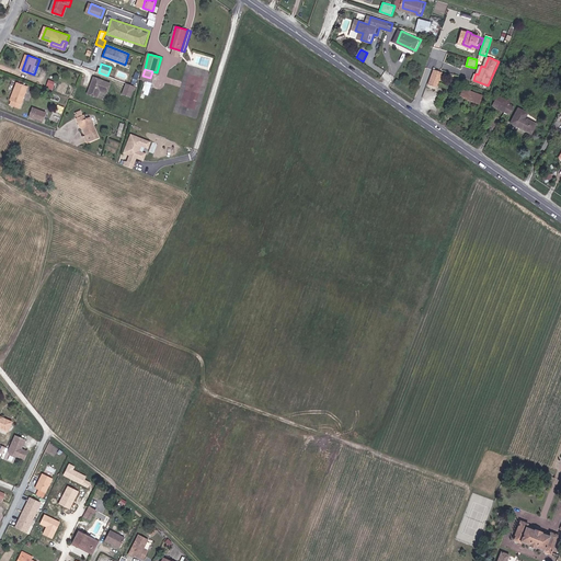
[(439,72),(435,86),(443,89),(447,76),(439,72)]
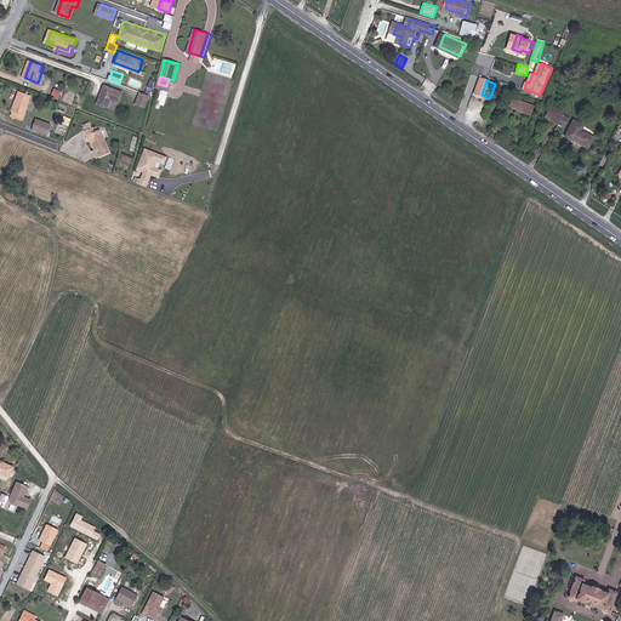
[(118,102),(121,91),(102,85),(96,102),(107,106),(109,98),(118,102)]
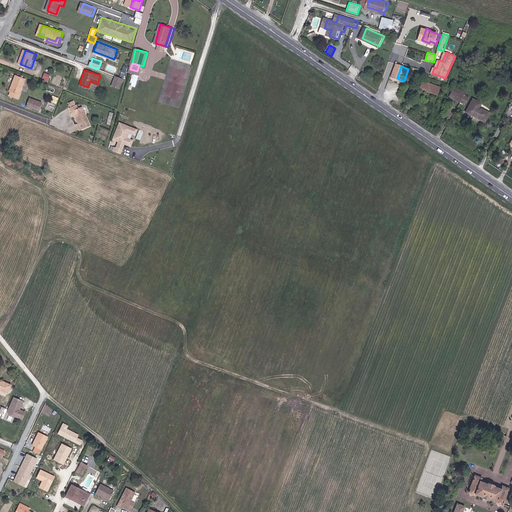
[(24,78),(16,75),(13,83),(11,83),(8,90),(10,91),(8,95),(17,98),(24,78)]
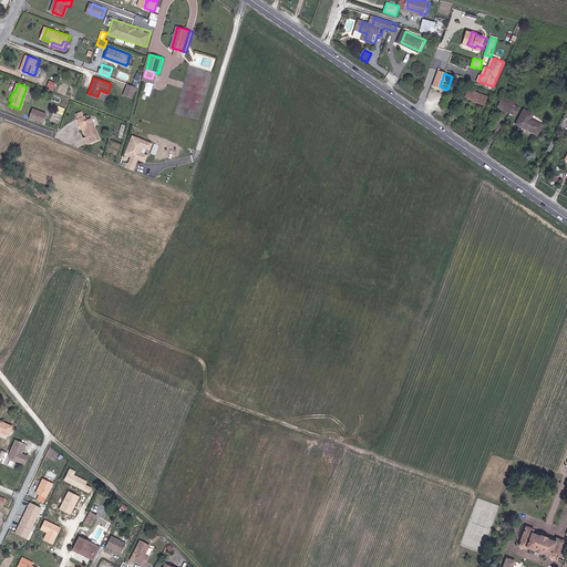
[(135,85),(126,83),(123,94),(131,96),(135,85)]
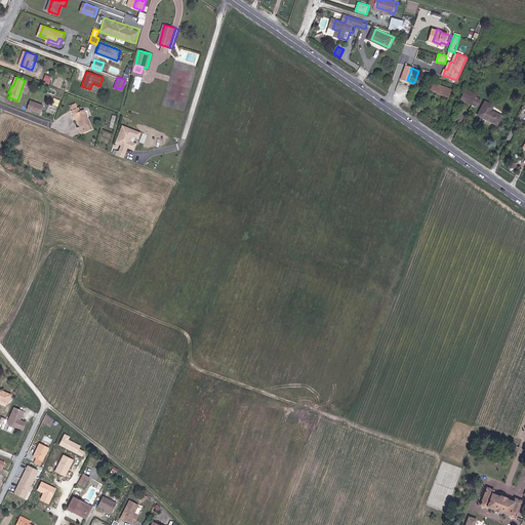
[(435,83),(433,90),(438,92),(438,93),(451,98),(453,90),(435,83)]
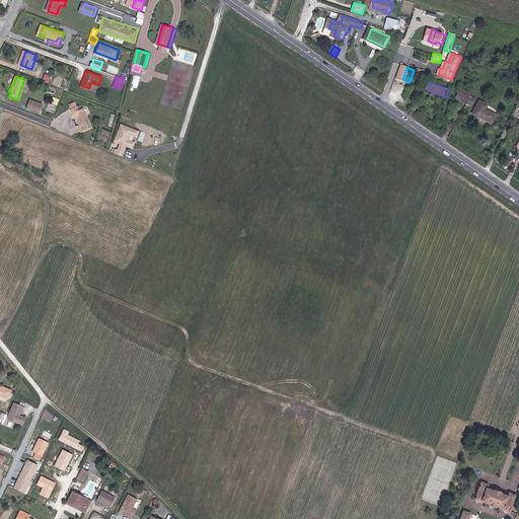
[(470,96),(472,93),(463,88),(458,98),(473,106),(476,99),(470,96)]
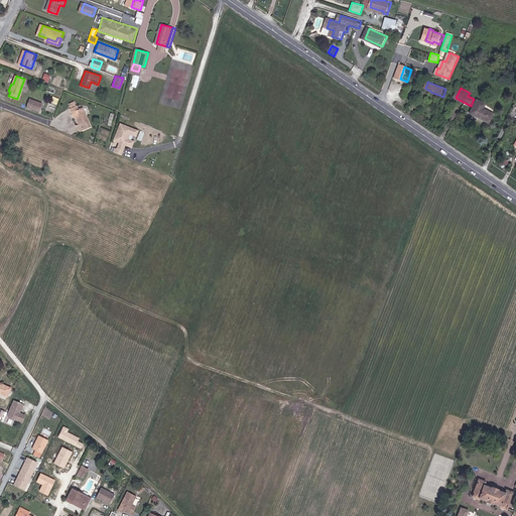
[(42,102),(30,97),(27,106),(39,110),(42,102)]
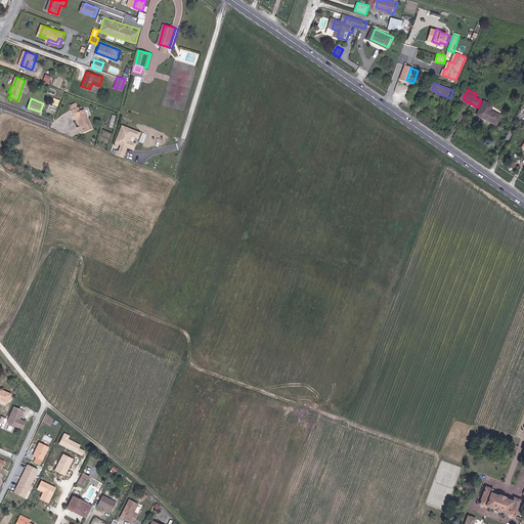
[(492,112),(495,106),(486,101),(479,116),(498,126),(503,117),(492,112)]
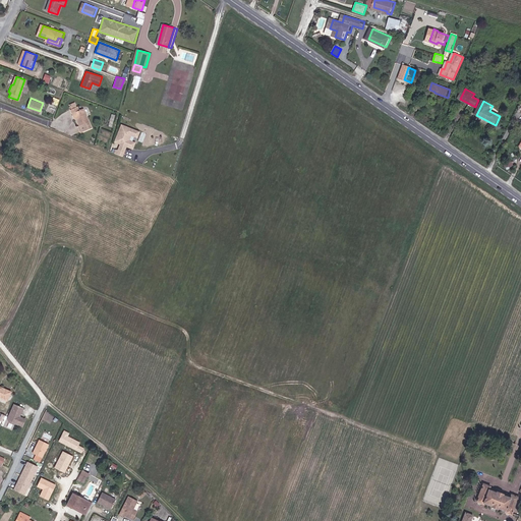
[(72,107),(73,111),(75,110),(76,114),(80,124),(82,130),(93,126),(84,106),(80,108),(78,104),(77,105),(73,106),(72,107)]
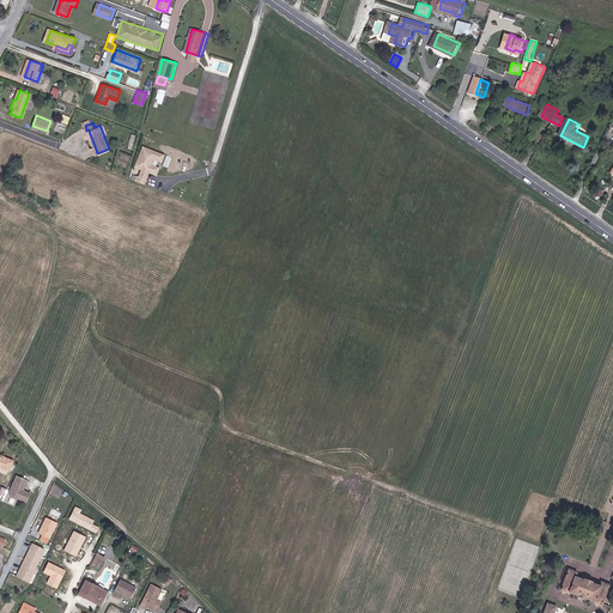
[(162,152),(143,144),(134,163),(140,167),(147,169),(151,170),(153,164),(151,163),(153,156),(159,158),(162,152)]
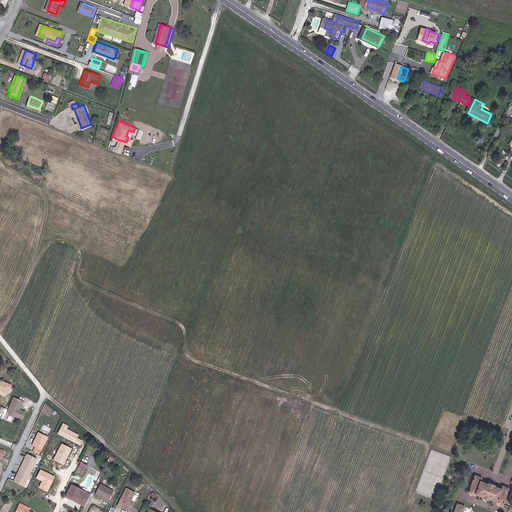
[(0,380),(0,390),(9,395),(13,387),(0,380)]
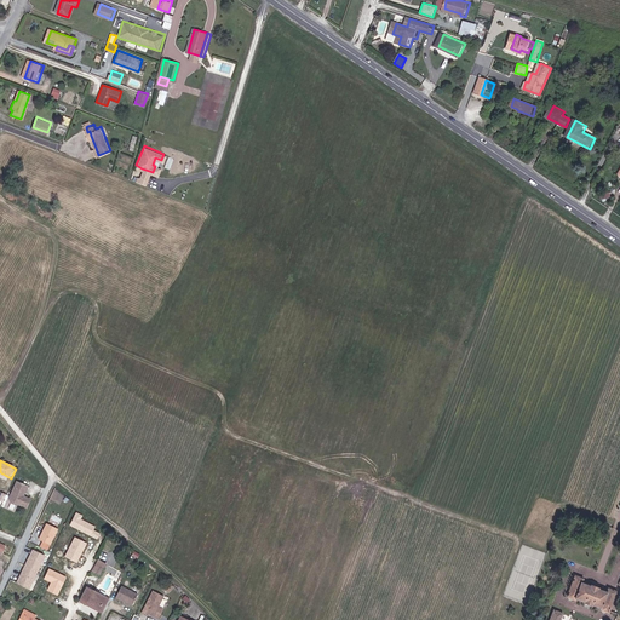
[(33,486),(23,481),(15,498),(16,501),(22,504),(24,503),(32,506),(35,499),(29,495),(33,486)]
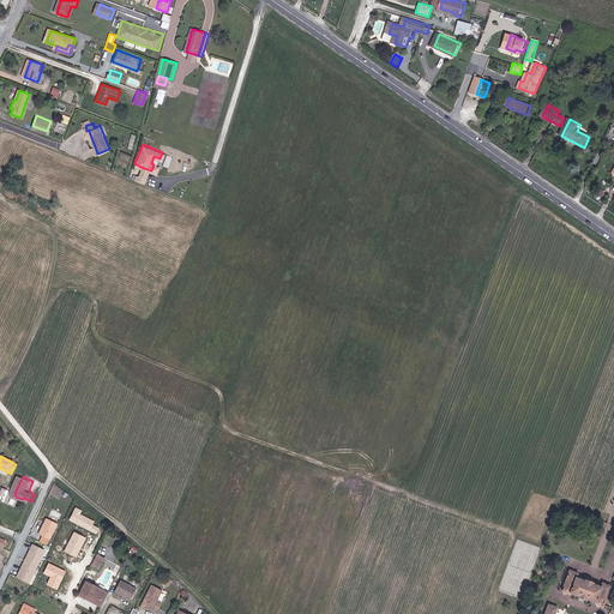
[(76,507),(68,521),(97,535),(100,529),(92,525),(95,522),(80,515),(82,511),(76,507)]
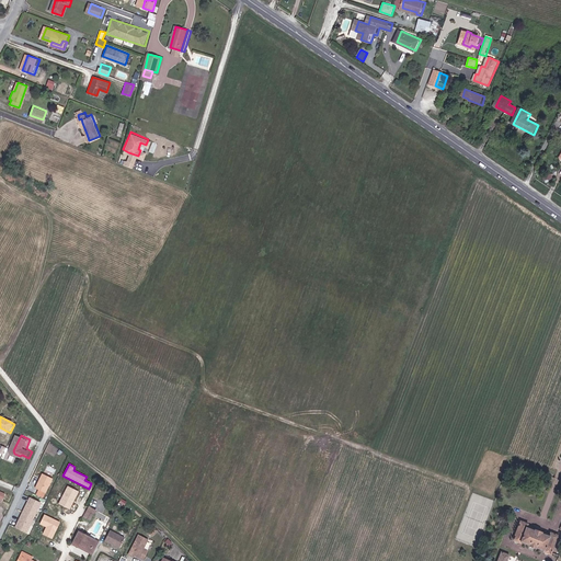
[(53,479),(42,473),(35,488),(38,489),(35,495),(43,499),(53,479)]
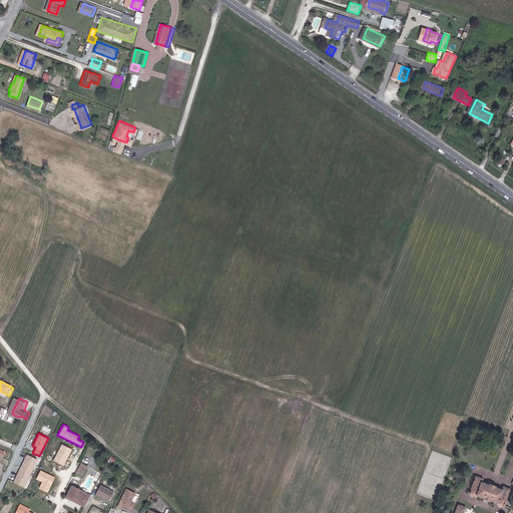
[(72,450),(62,445),(53,461),(64,466),(72,450)]
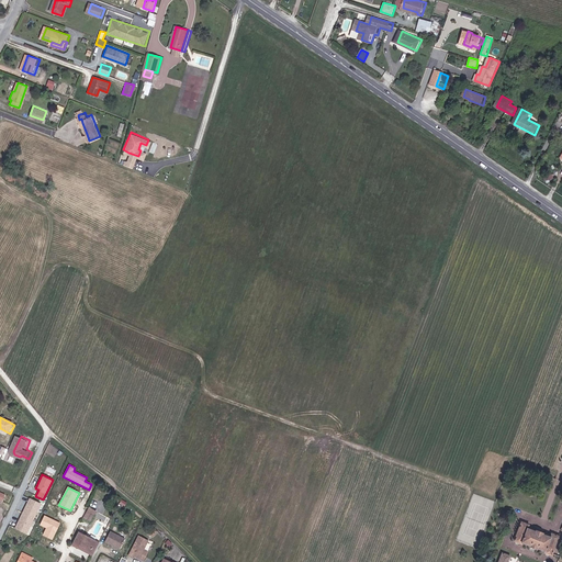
[(29,532),(43,503),(31,497),(18,527),(29,532)]
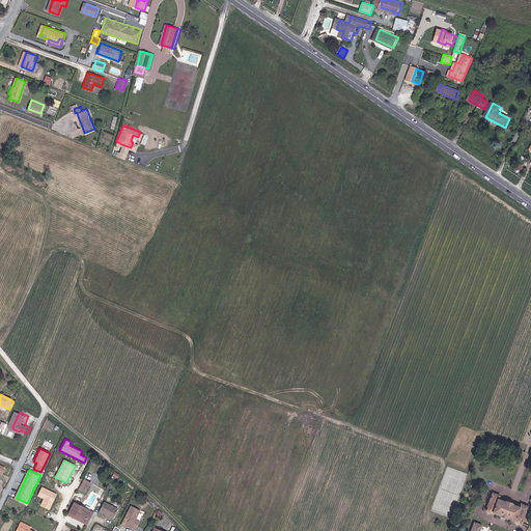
[(57,495),(42,487),(37,496),(44,499),(39,505),(49,510),(57,495)]
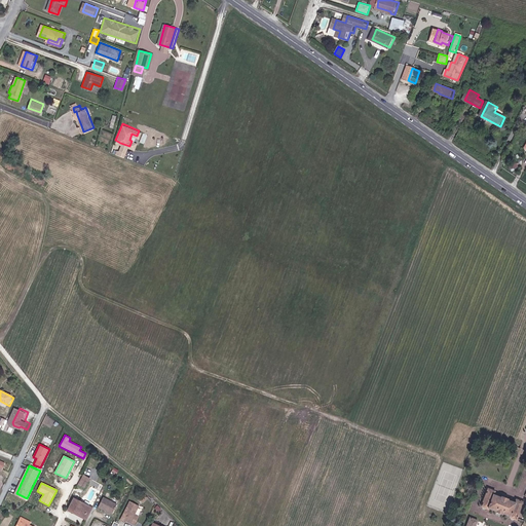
[(514,520),(518,521),(525,502),(521,500),(520,503),(513,501),(513,499),(502,495),(501,496),(494,494),(495,491),(490,489),(484,504),(483,508),(489,510),(490,508),(496,510),(495,513),(506,517),(508,514),(515,517),(514,520)]
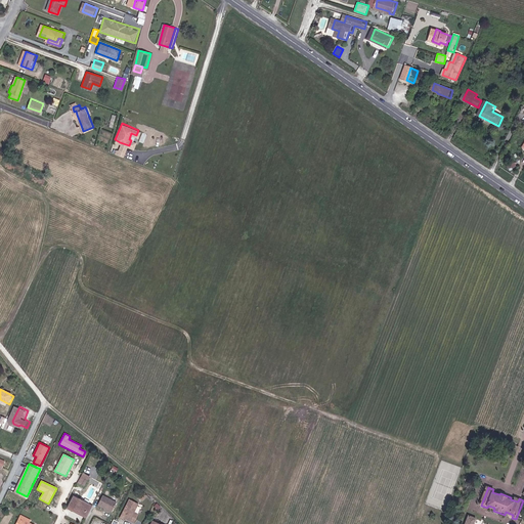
[(104,495),(100,506),(114,512),(119,503),(104,495)]
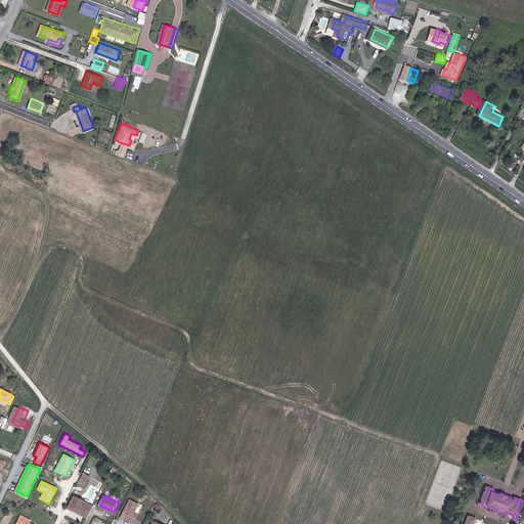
[(69,509),(73,511),(74,509),(86,515),(90,506),(82,500),(80,499),(75,497),(69,509)]
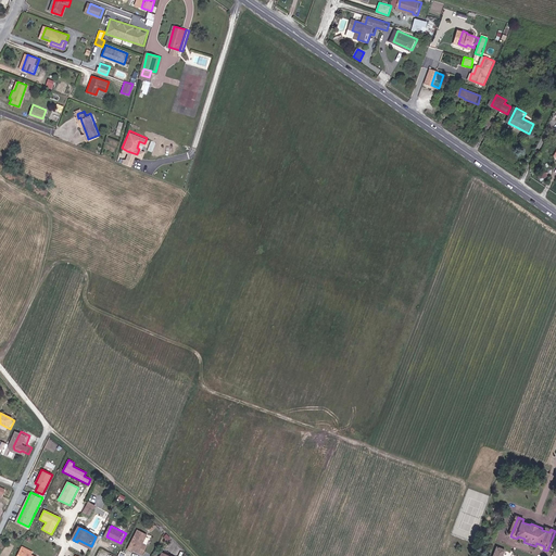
[(149,535),(139,530),(129,550),(134,552),(135,551),(138,552),(138,551),(144,554),(149,545),(144,543),(149,535)]
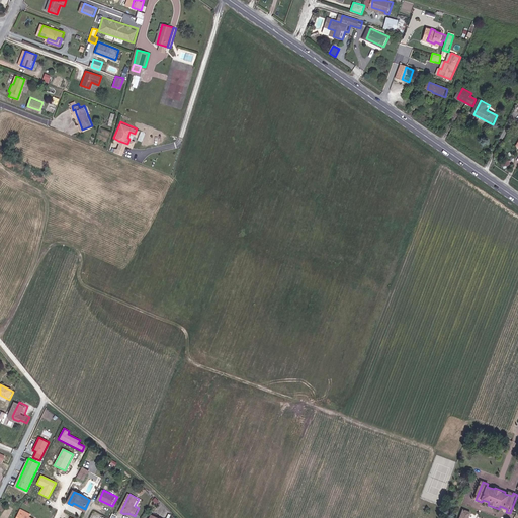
[(93,501),(89,500),(85,509),(73,503),(72,505),(87,513),(93,501)]
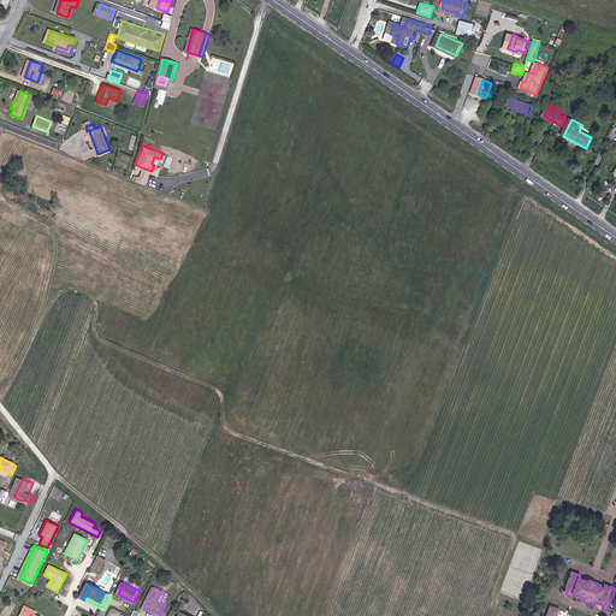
[(558,615),(562,609),(552,605),(548,615),(558,615)]
